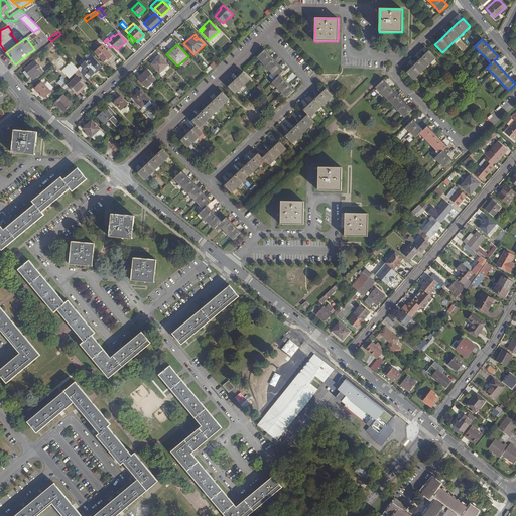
[(112,56),(102,46),(95,52),(104,61),(107,58),(108,59),(112,56)]
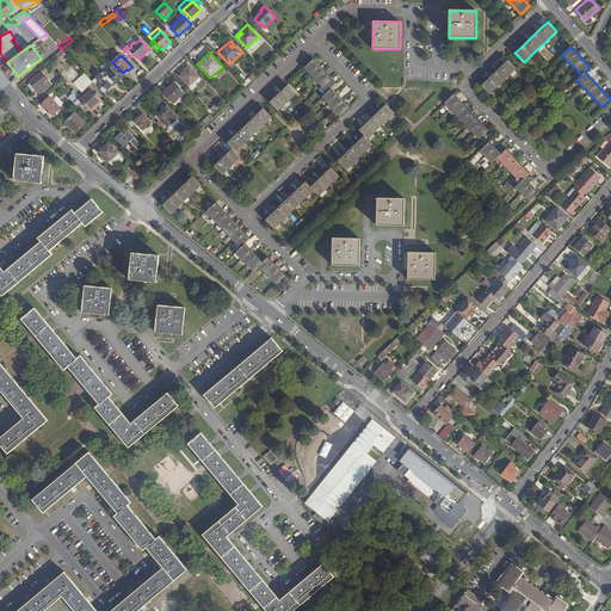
[(312,74),(316,80),(322,86),(328,92),(322,97),(328,104),(334,110),(340,116),(349,107),(332,90),(337,85),(314,60),(304,68),(312,74)]
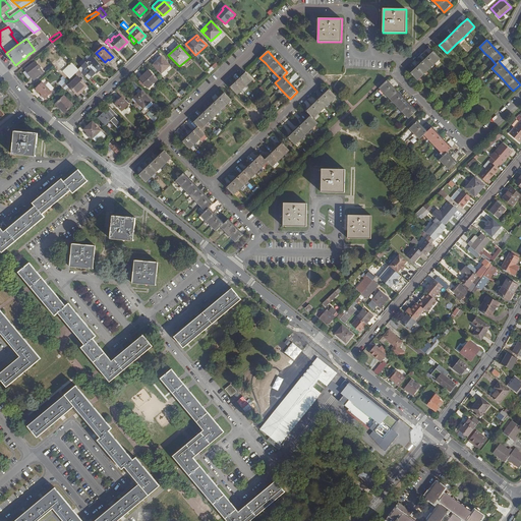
[(426,57),(421,62),(415,67),(410,72),(417,80),(423,75),(428,70),(435,64),(441,59),(432,51),(426,57)]
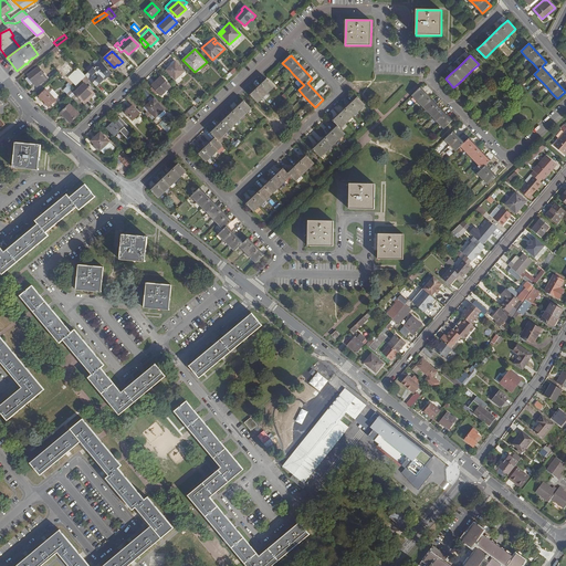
[(101,61),(85,75),(85,76),(90,80),(96,87),(112,73),(101,61)]
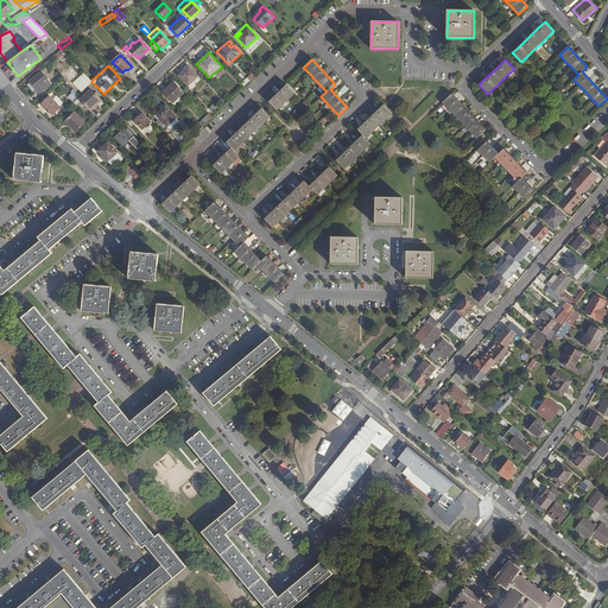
[(189,86),(198,76),(190,68),(185,73),(184,71),(179,75),(189,86)]
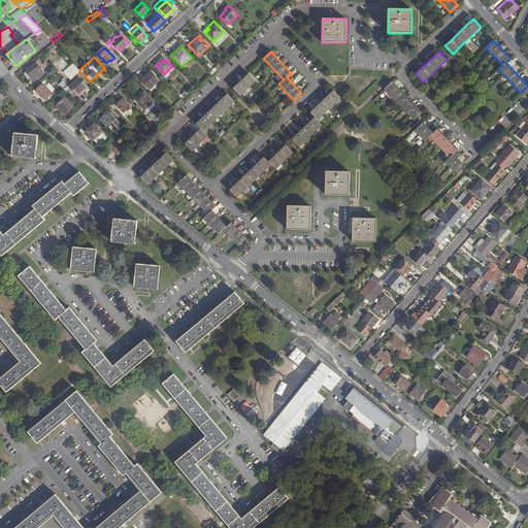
[(27,80),(31,77),(34,75),(37,79),(44,73),(35,62),(22,74),(27,80)]
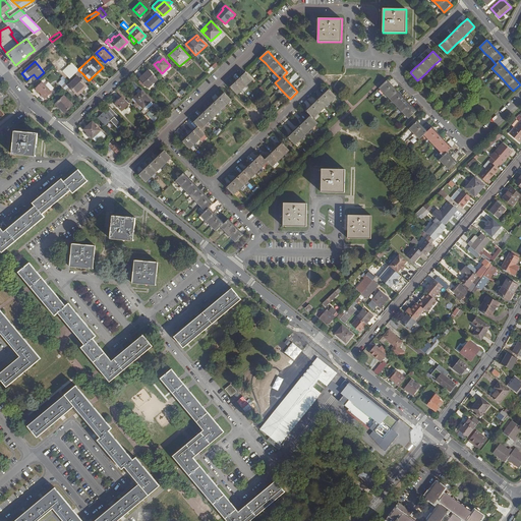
[(63,71),(70,78),(78,70),(78,69),(71,62),(63,71)]
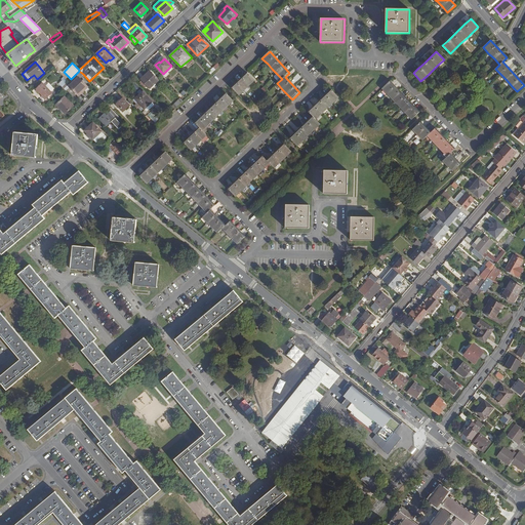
[(207,63),(203,67),(210,75),(219,67),(216,64),(212,68),(207,63)]
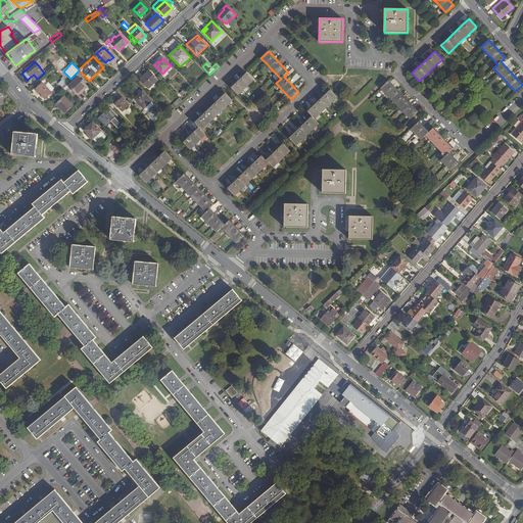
[(68,81),(62,87),(65,90),(69,86),(79,96),(88,87),(79,78),(83,74),(79,70),(70,79),(68,81)]
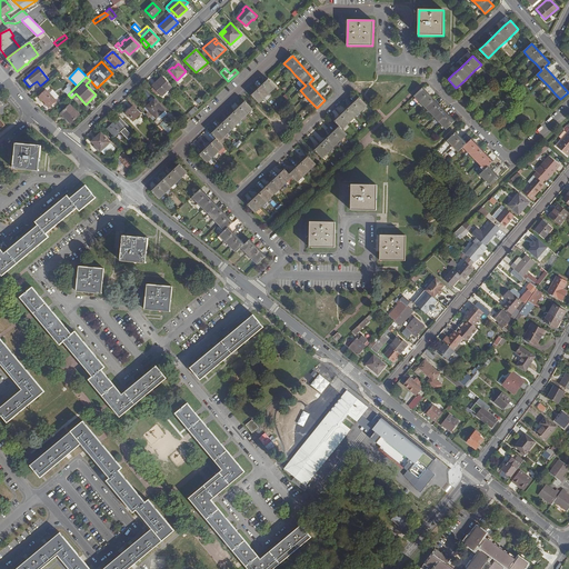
[(163,78),(162,77),(152,86),(153,87),(163,78)]
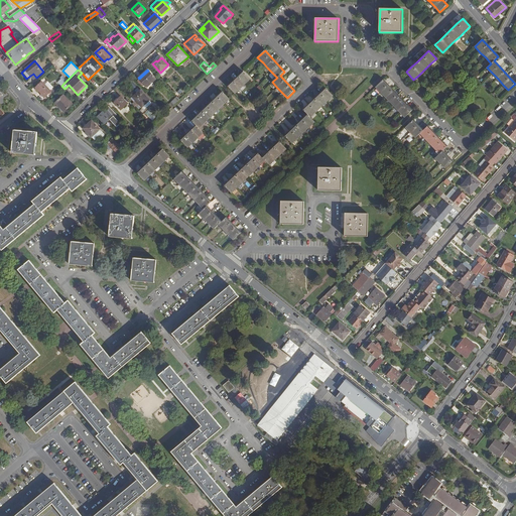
[(147,88),(156,79),(148,71),(139,79),(147,88)]
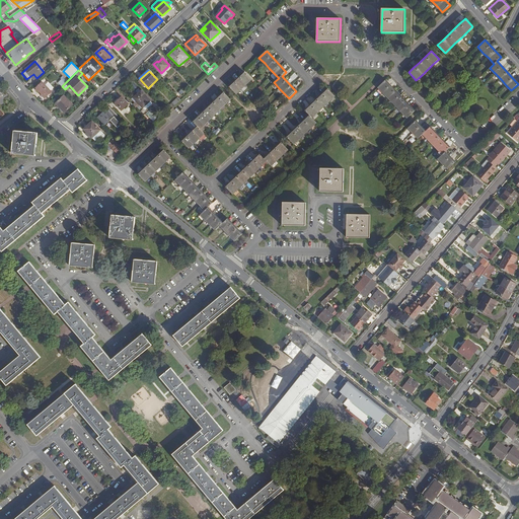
[(251,79),(244,72),(229,87),(236,94),(251,79)]
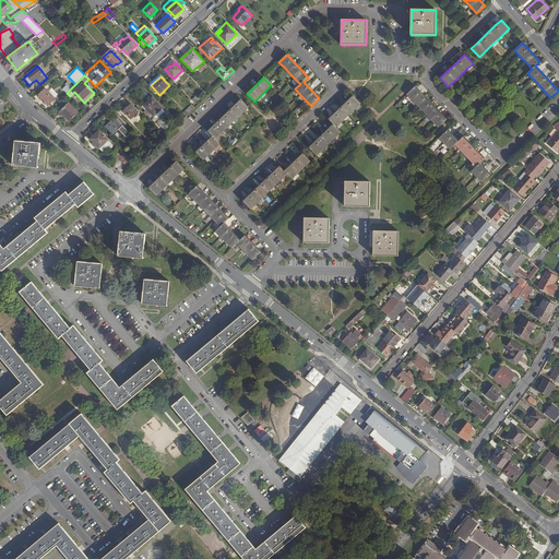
[(67,93),(73,86),(69,83),(62,90),(67,93)]
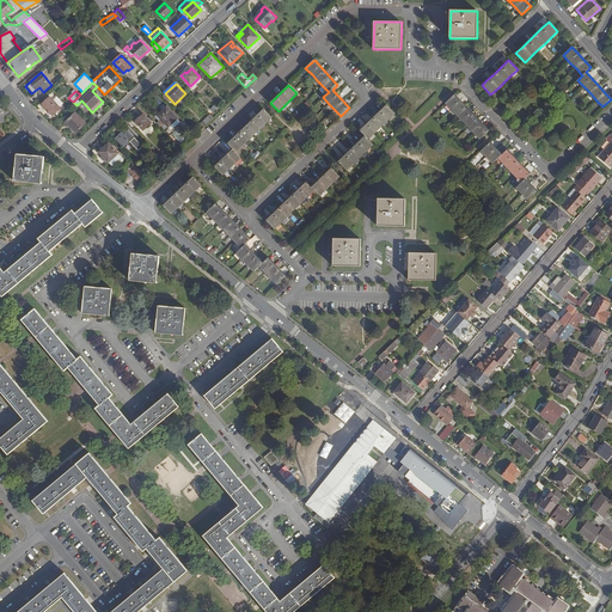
[(452,109),(458,115),(463,121),(469,127),(475,133),(481,139),(489,132),(483,126),(477,118),(471,112),(465,106),(460,101),(454,95),(446,103),(452,109)]
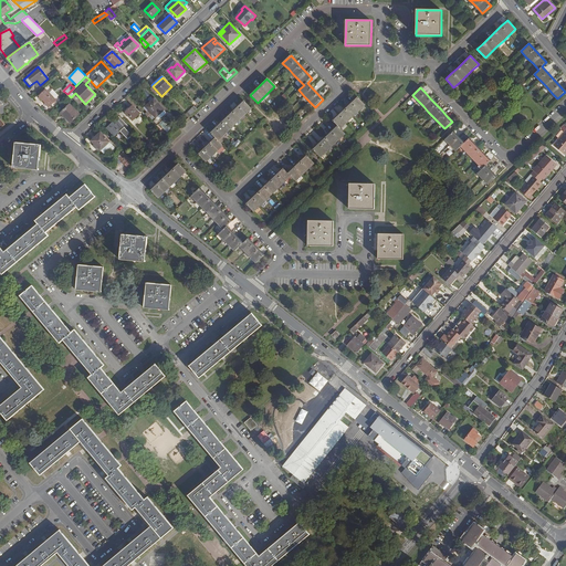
[(49,107),(56,100),(55,98),(50,93),(46,90),(39,96),(49,107)]
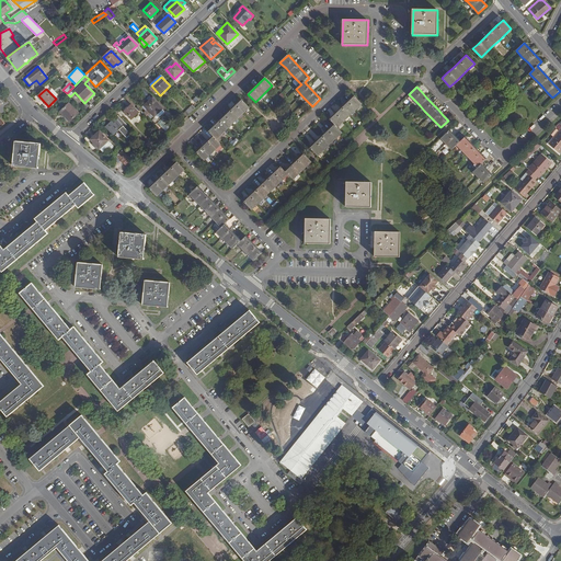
[(53,89),(49,92),(55,98),(58,94),(53,89)]
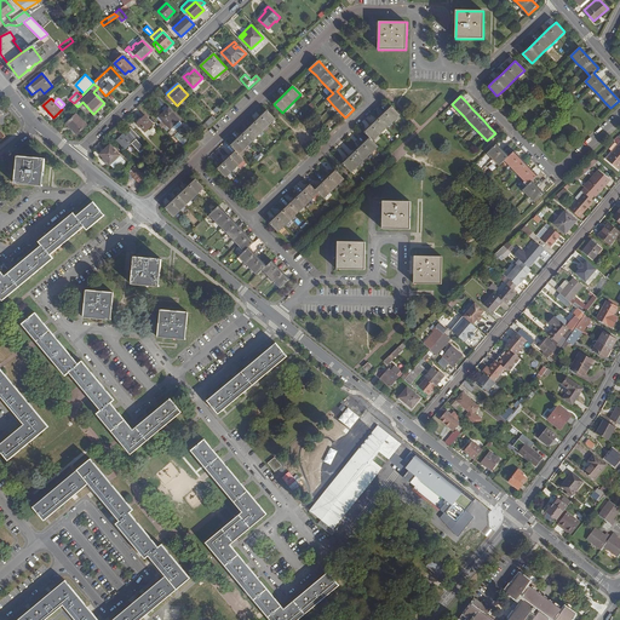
[(362,144),(355,150),(349,156),(343,162),(351,172),(357,166),(359,165),(362,161),(365,160),(371,153),(378,147),(373,141),(379,135),(386,127),(401,115),(391,105),(384,112),(378,119),(371,125),(365,131),(369,137),(362,144)]
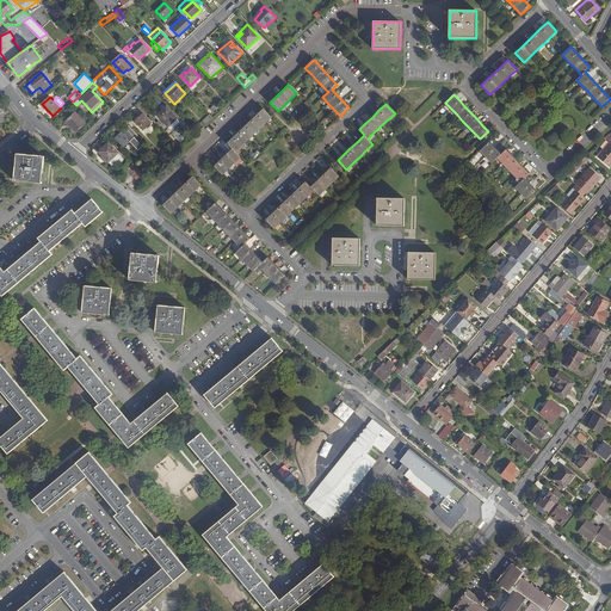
[(180,122),(166,107),(158,116),(161,119),(171,130),(180,122)]
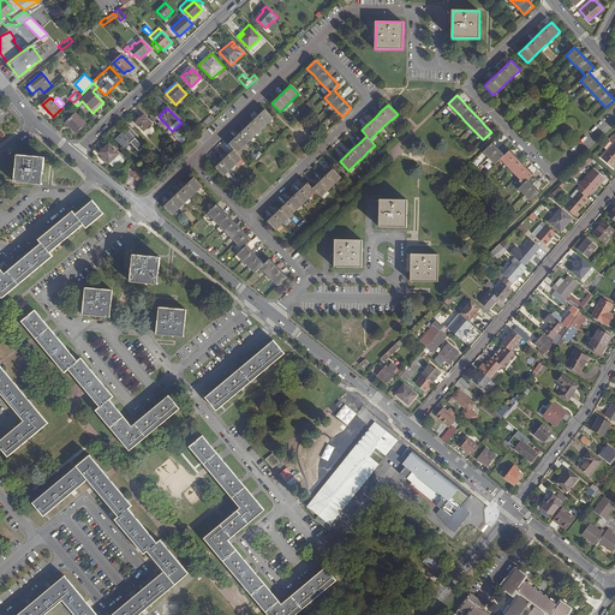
[(242,133),(236,139),(230,145),(234,150),(228,156),(222,161),(216,167),(224,175),(231,171),(237,165),(243,159),(237,154),(243,148),(249,142),(255,137),(261,130),(267,125),(274,118),(266,109),(258,117),(254,121),(246,127),(242,133)]
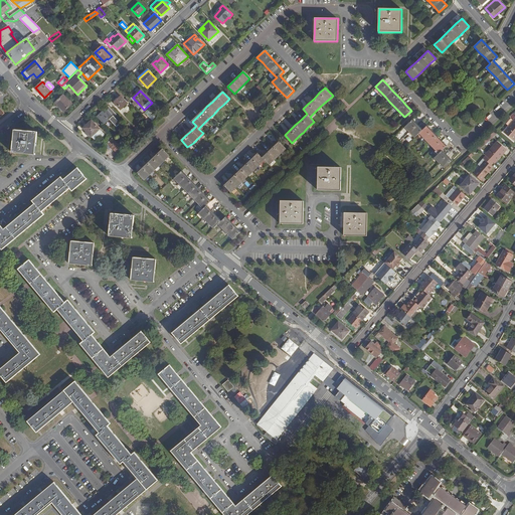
[(71,104),(63,95),(55,103),(64,112),(71,104)]
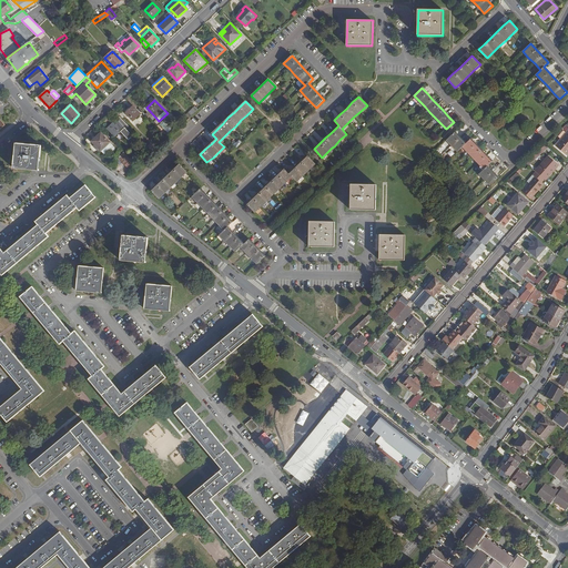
[(195,105),(189,112),(192,115),(198,109),(195,105)]
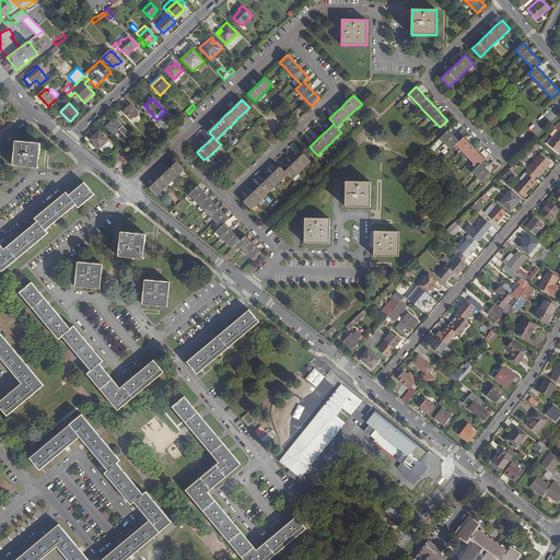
[(139,113),(131,105),(124,112),(131,119),(139,113)]
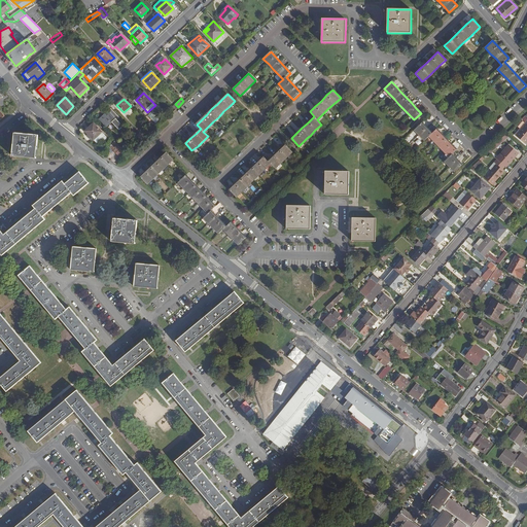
[(117,116),(111,109),(100,119),(106,127),(112,123),(119,130),(124,127),(115,118),(117,116)]
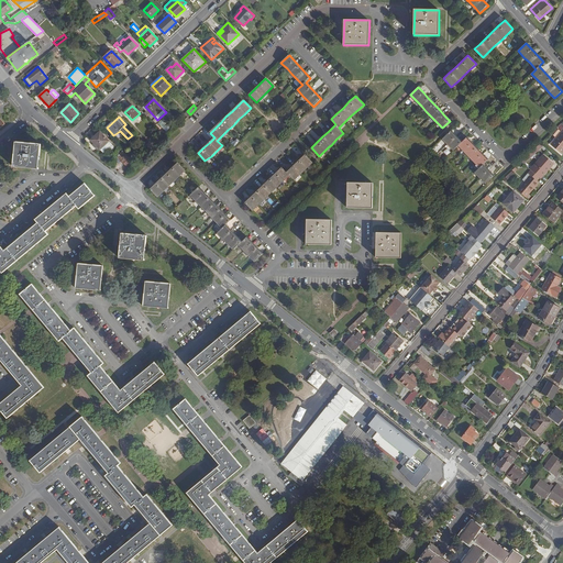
[(551,145),(561,154),(562,151),(562,130),(562,131),(551,145)]
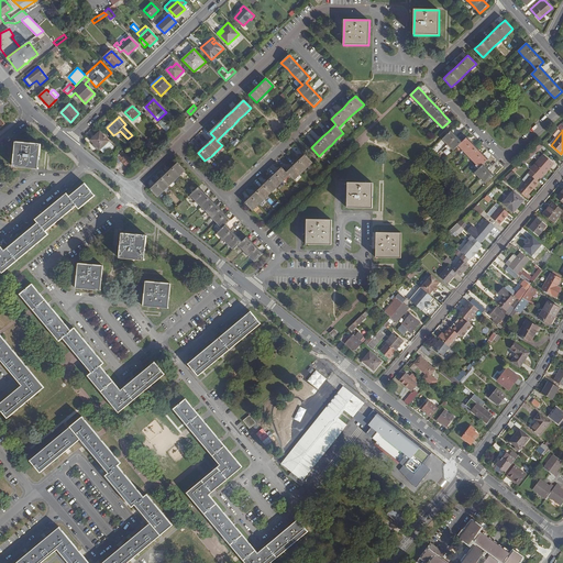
[(100,132),(91,141),(97,146),(98,147),(100,150),(106,144),(109,142),(100,132)]
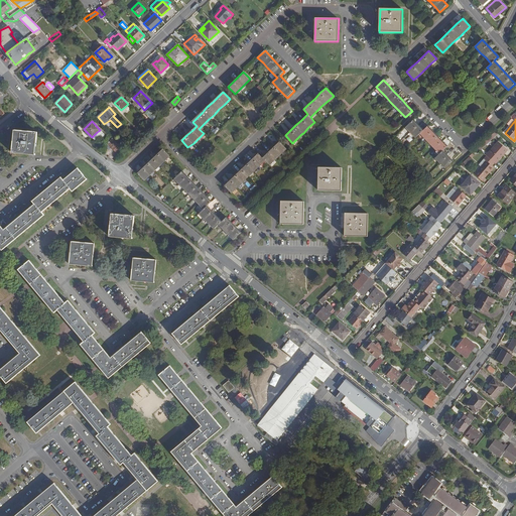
[(420,133),(425,138),(430,143),(435,148),(440,153),(435,158),(440,163),(445,168),(453,161),(447,156),(442,151),(447,147),(442,142),(437,137),(432,131),(427,127),(423,131),(418,125),(413,121),(406,127),(411,132),(416,137),(420,133)]
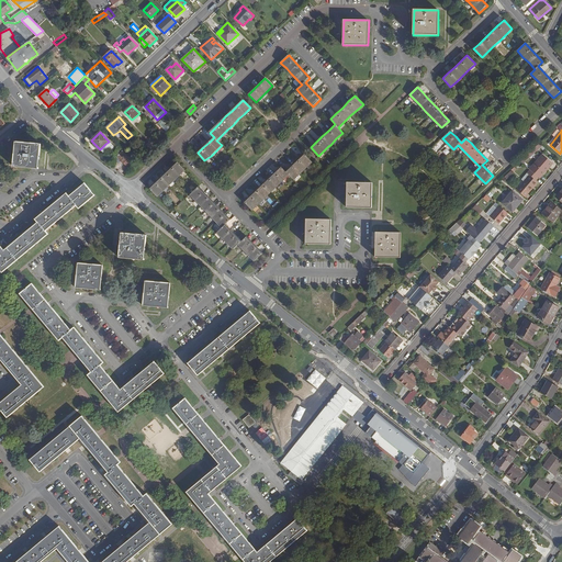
[(236,138),(231,144),(234,148),(239,143),(236,138)]
